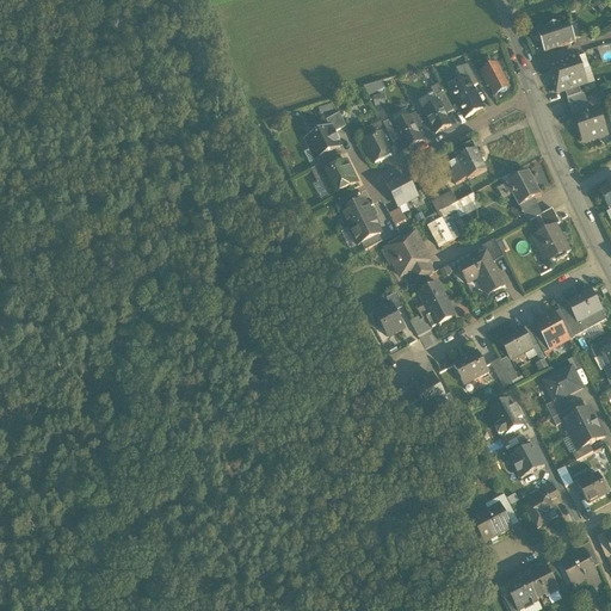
[(576,23),(569,25),(574,39),(581,37),(576,23)]
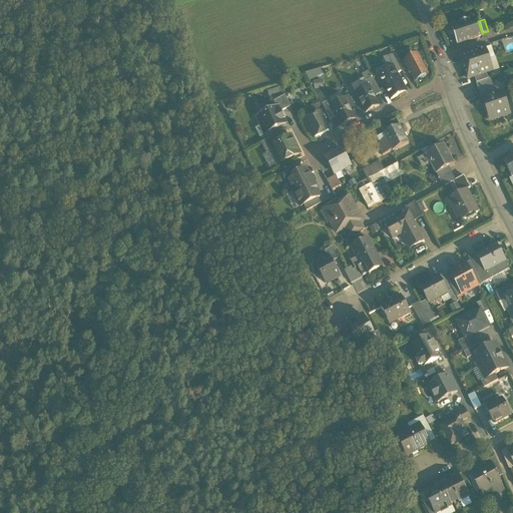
[(452,30),(457,45),(483,36),(482,33),(478,21),(471,23),(470,20),(458,24),(459,27),(452,30)]
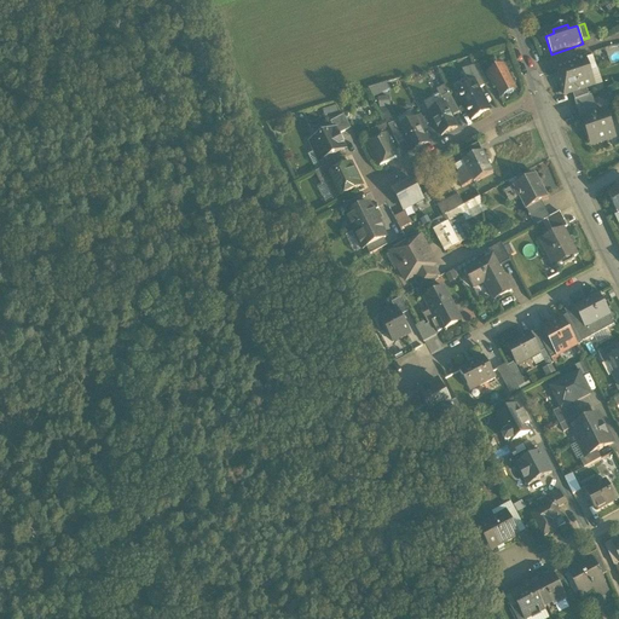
[(555,69),(565,96),(572,93),(586,88),(595,86),(590,73),(597,70),(593,56),(578,61),(578,59),(577,61),(577,62),(555,69)]
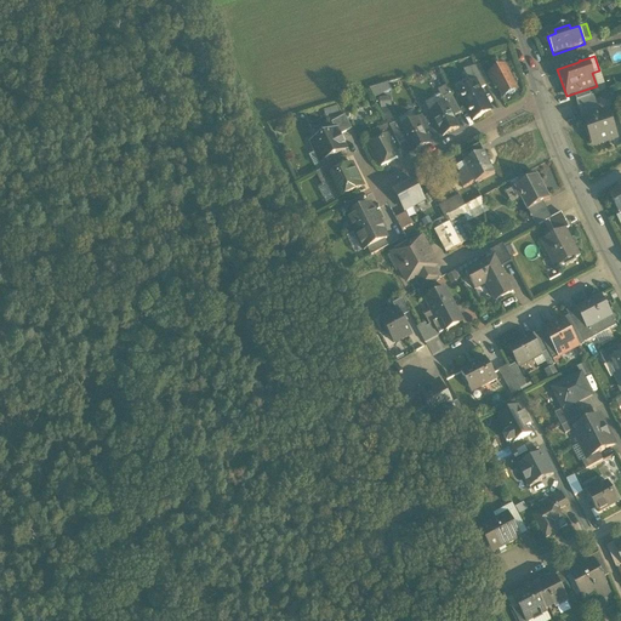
[(484,64),(476,67),(486,87),(494,84),(484,64)]
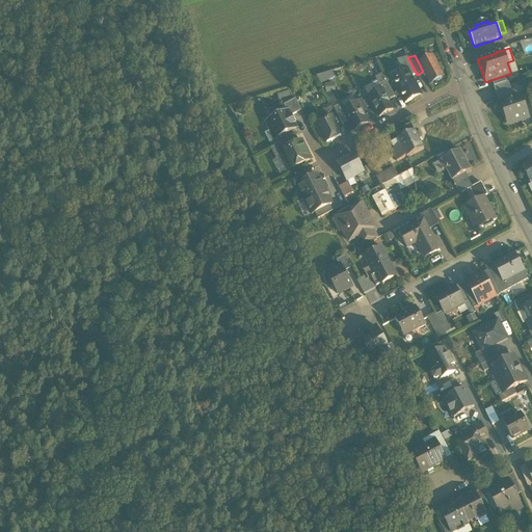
[(406,70),(410,77),(417,75),(407,57),(397,60),(403,72),(406,70)]
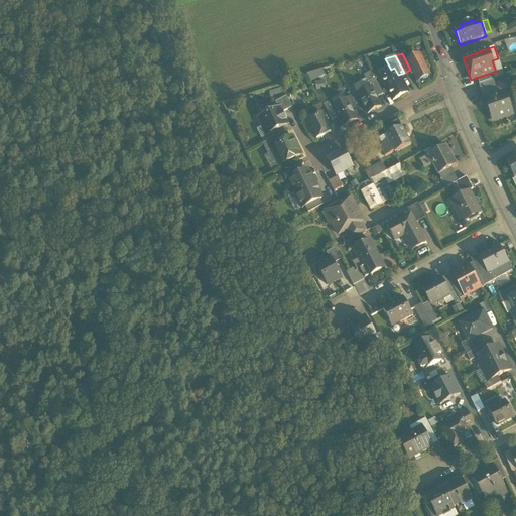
[(408,62),(418,82),(429,76),(419,56),(408,62)]
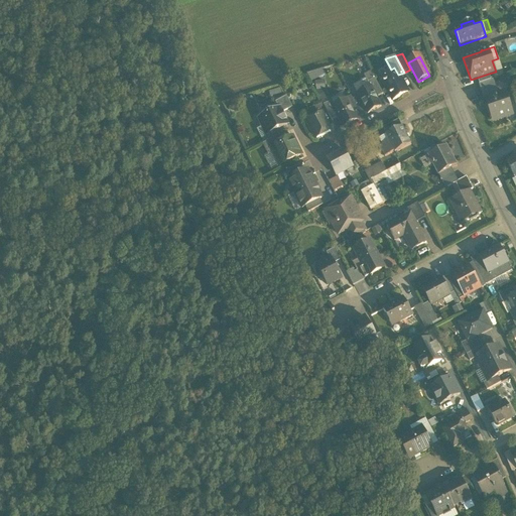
[(492,60),(496,72),(502,70),(498,58),(492,60)]
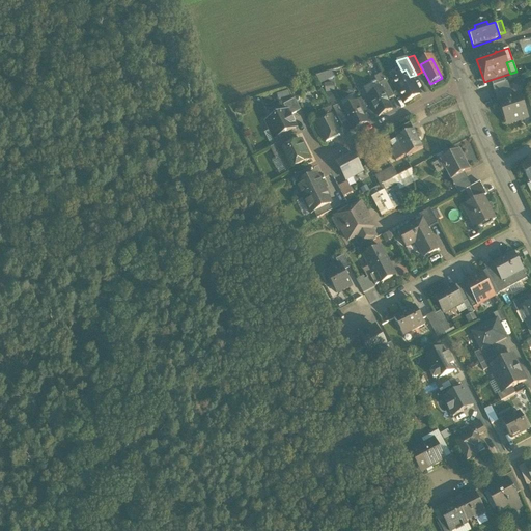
[(392,80),(404,103),(419,94),(410,77),(406,70),(402,72),(398,74),(399,76),(392,80)]
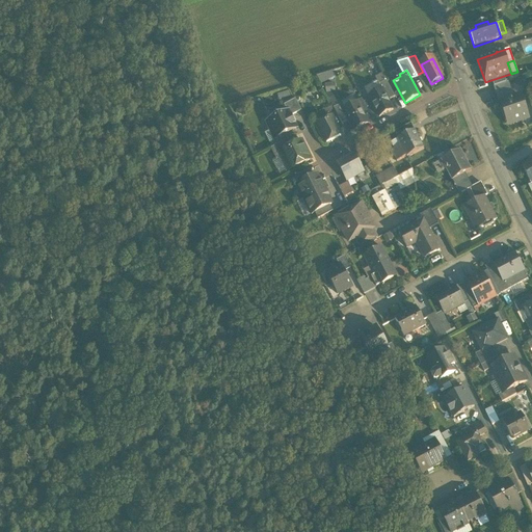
[(331,72),(316,76),(321,85),(335,77),(331,72)]
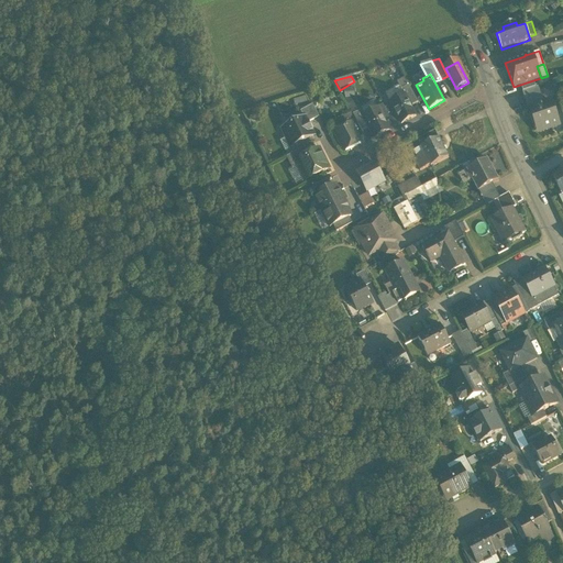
[(397,81),(399,86),(401,89),(408,86),(405,78),(397,81)]
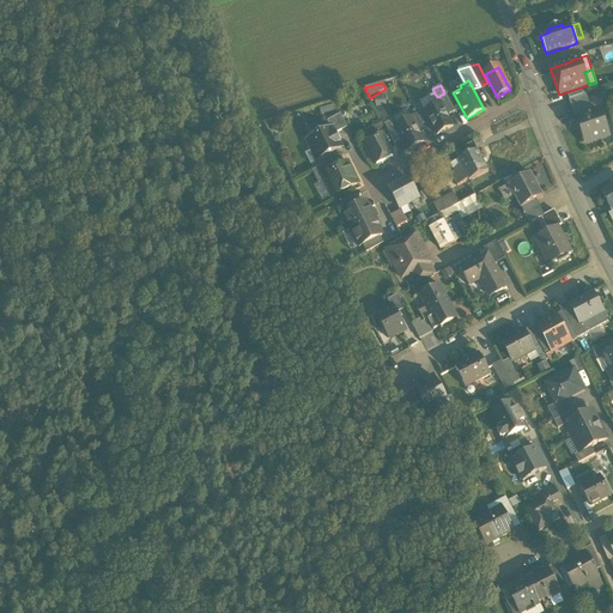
[(566,92),(570,99),(583,95),(581,87),(566,92)]
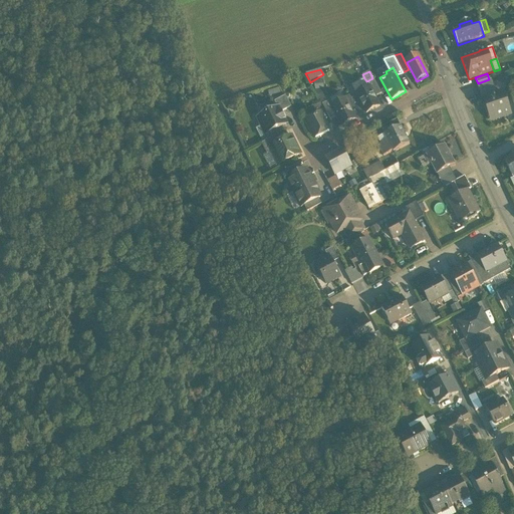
[(369,87),(366,81),(364,78),(351,85),(356,94),(369,87)]
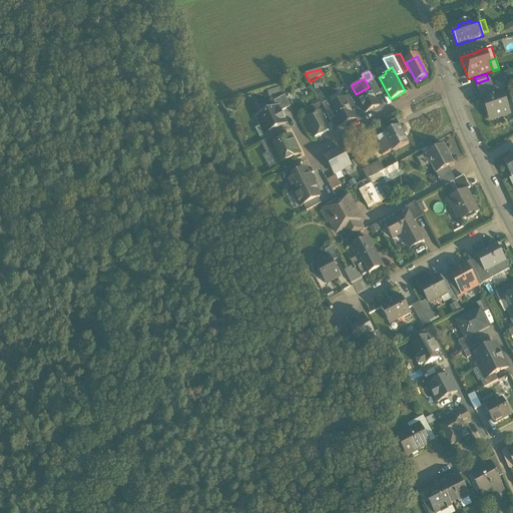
[(369,87),(375,97),(381,94),(372,78),(366,81),(369,87)]
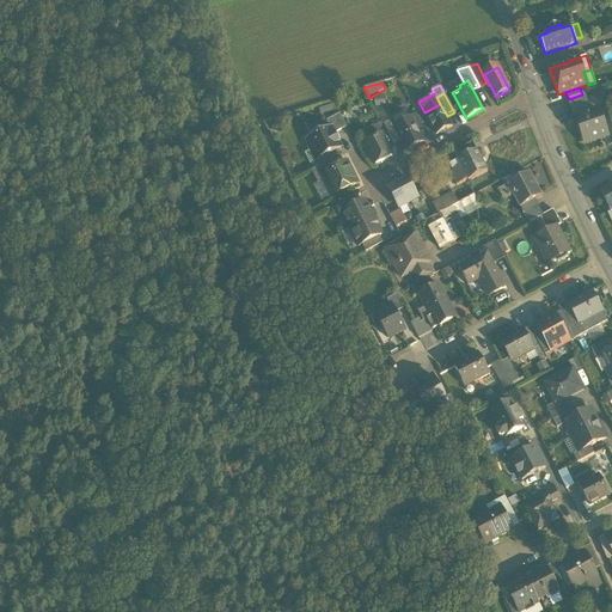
[(586,93),(582,95),(569,99),(568,99),(574,118),(574,120),(577,118),(577,117),(592,112),(586,93)]
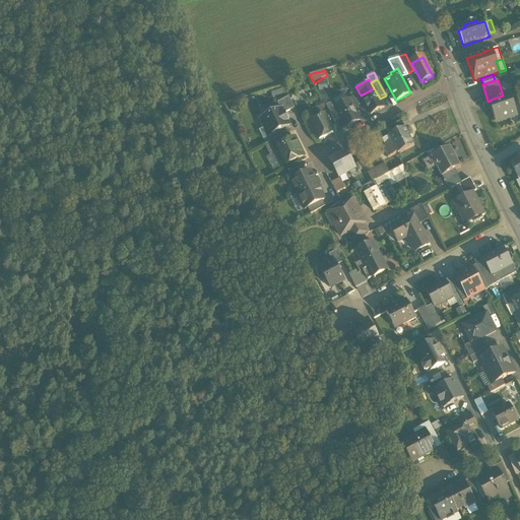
[(319,91),(328,90),(326,80),(317,82),(319,91)]
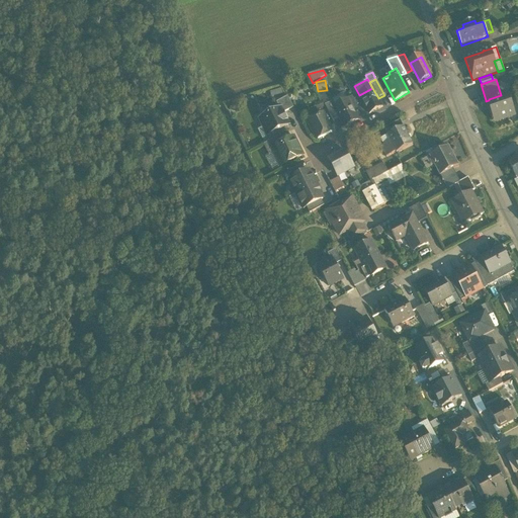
[(281,88),(270,91),(271,98),(283,95),(281,88)]
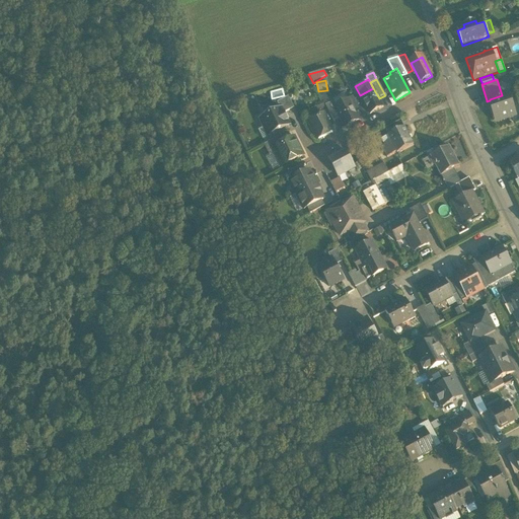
[(360,95),(370,115),(383,107),(379,98),(373,88),(360,95)]
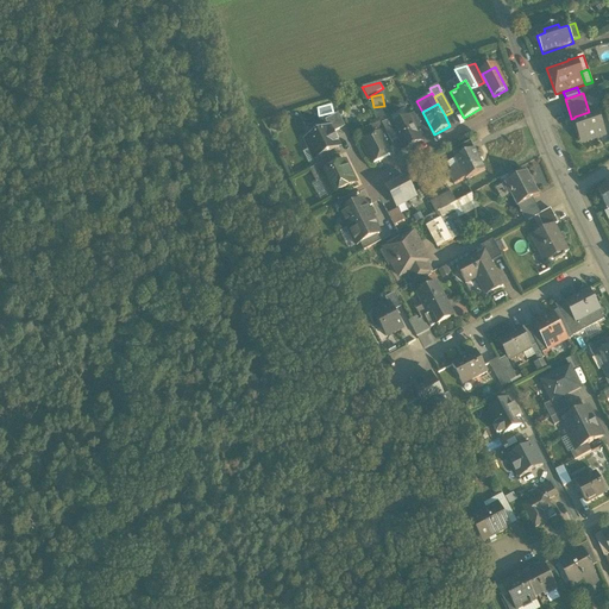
[(389,118),(390,117),(384,105),(384,106),(374,107),(378,118),(382,124),(390,119),(389,118)]
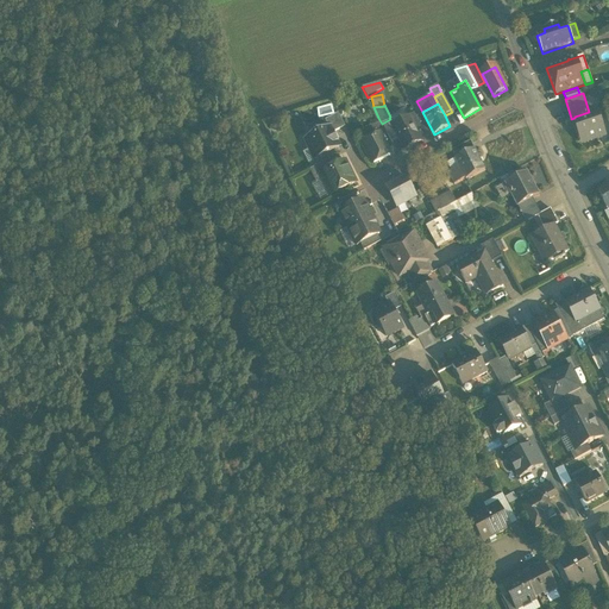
[(389,118),(390,119),(394,126),(409,118),(408,117),(405,110),(390,117),(389,118)]
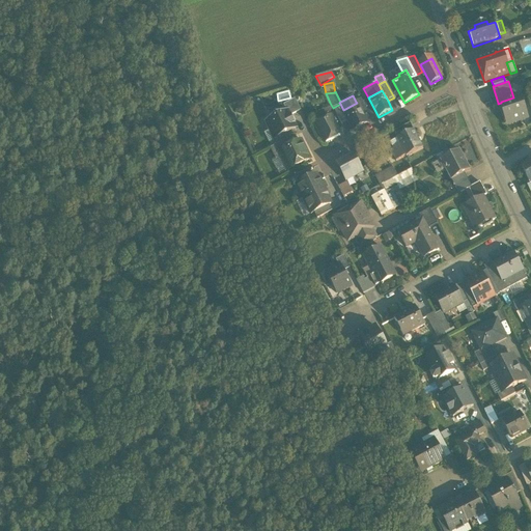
[(504,114),(508,124),(527,118),(520,95),(513,98),(501,102),(501,103),(503,108),(501,109),(503,114),(504,114)]
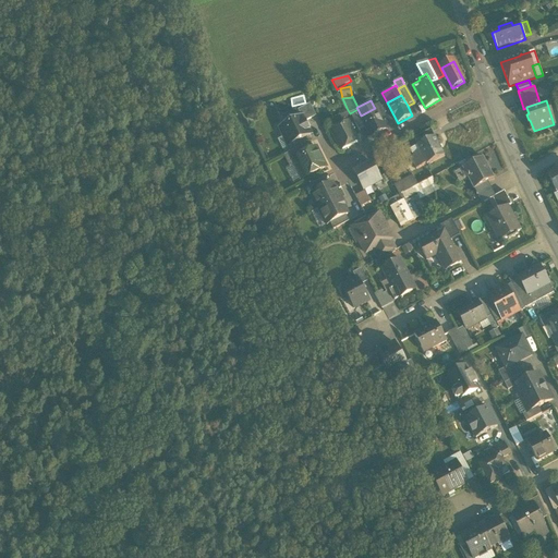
[(379,104),(374,107),(375,108),(381,120),(387,117),(379,104)]
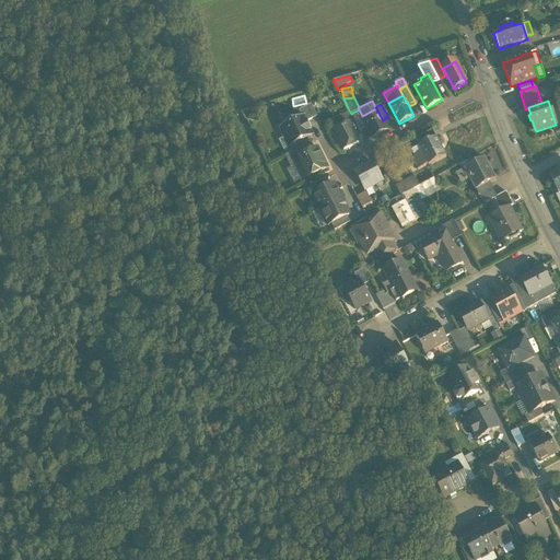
[(304,117),(306,123),(307,121),(317,117),(311,105),(299,112),(302,118),(304,117)]
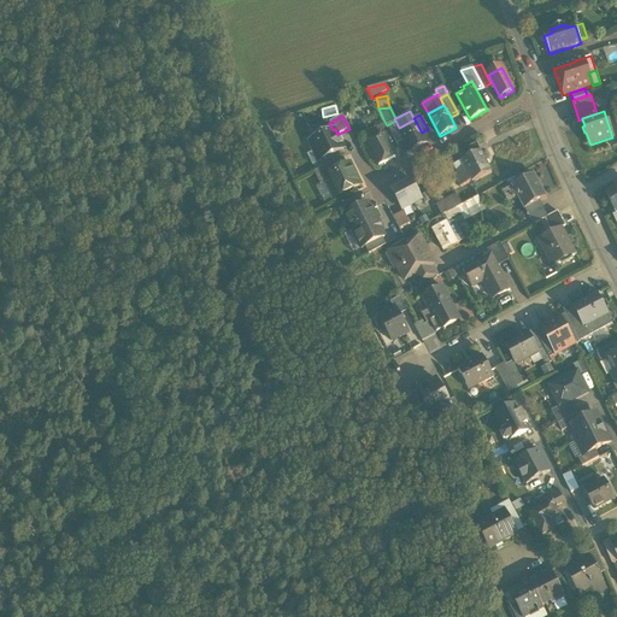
[(387,125),(383,119),(376,124),(380,131),(388,128),(387,125)]
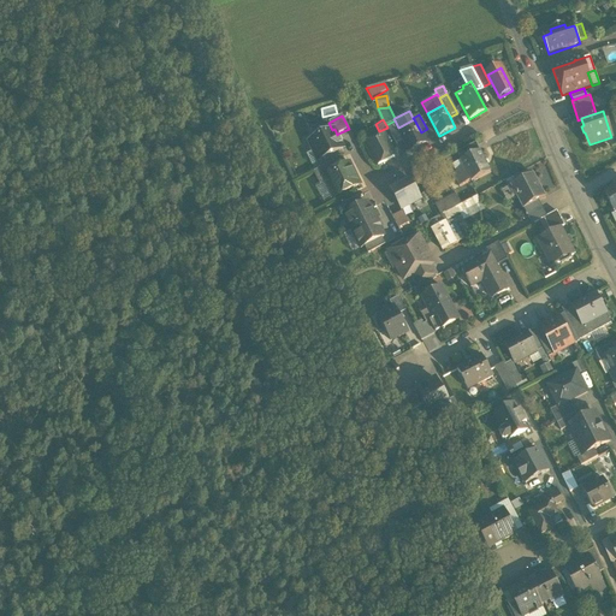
[(404,140),(409,152),(419,146),(426,142),(421,132),(414,119),(398,128),(397,128),(404,140)]
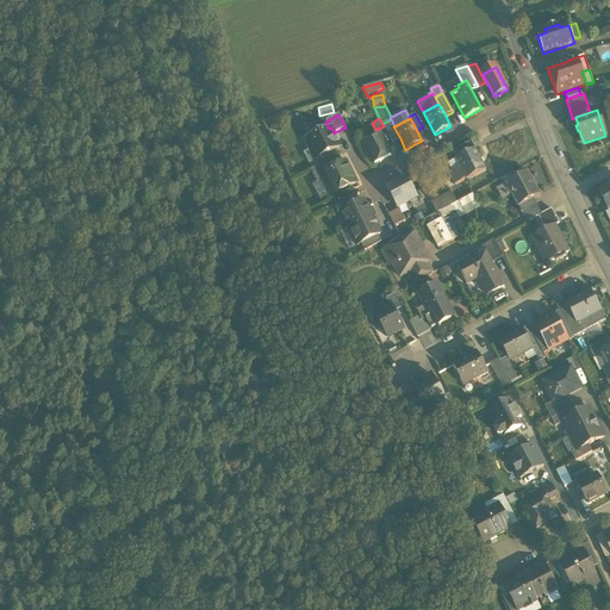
[(384,126),(392,143),(400,138),(393,126),(394,126),(391,119),(383,124),(384,126)]
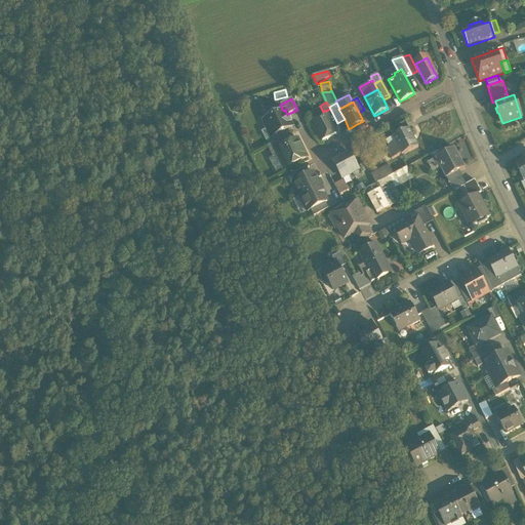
[(241,106),(234,105),(232,113),(240,115),(241,106)]
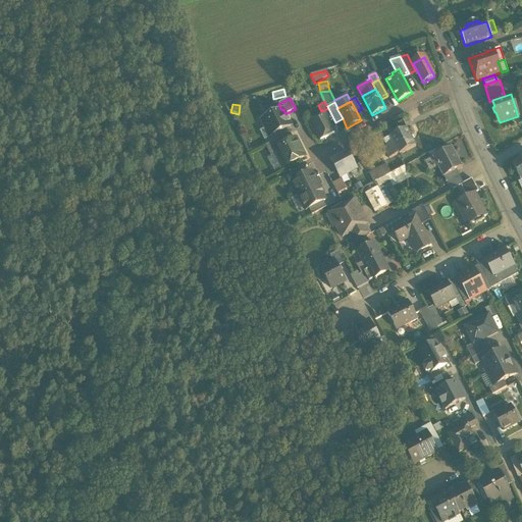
[(265,128),(266,129),(269,128),(272,136),(292,126),(290,122),(291,121),(286,113),(285,114),(283,109),(281,110),(261,120),(265,128)]
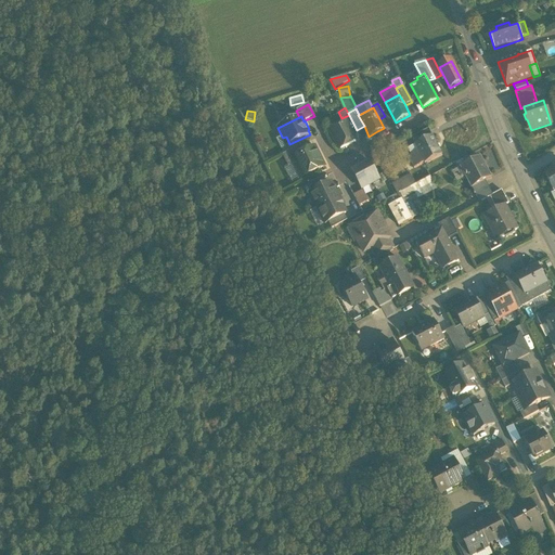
[(331,130),(340,150),(356,141),(346,123),(331,130)]
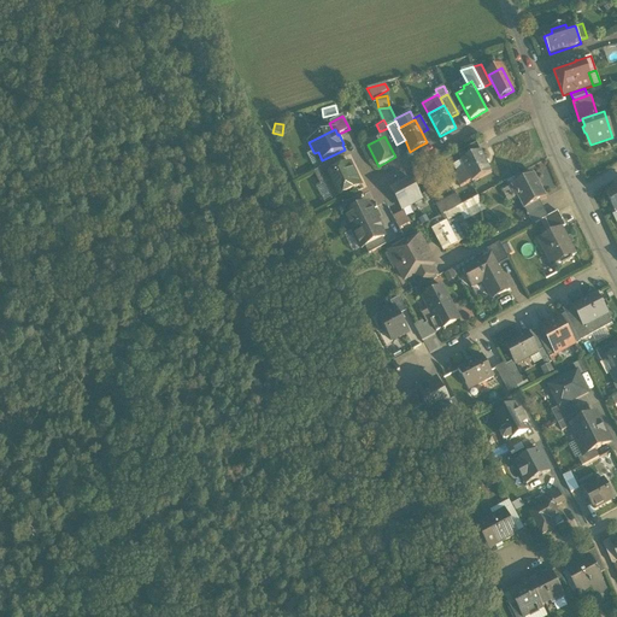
[(458,153),(462,162),(481,152),(477,144),(458,153)]
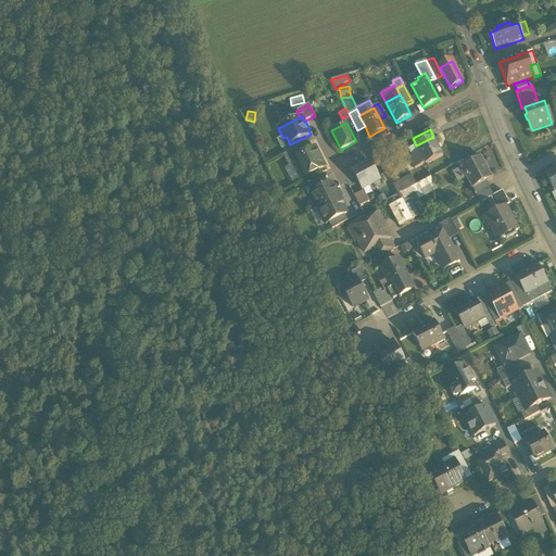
[(283,138),(282,137),(277,139),(281,149),(287,146),(283,138)]
